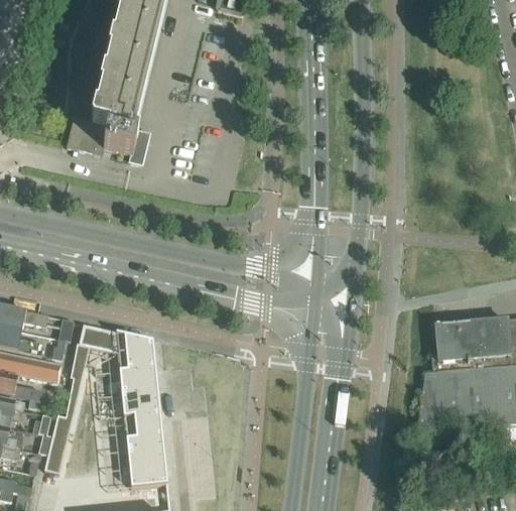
[(121,0),(93,122),(85,151),(102,155),(104,148),(113,150),(131,154),(129,161),(138,163),(145,133),(130,130),(162,0),(121,0)]
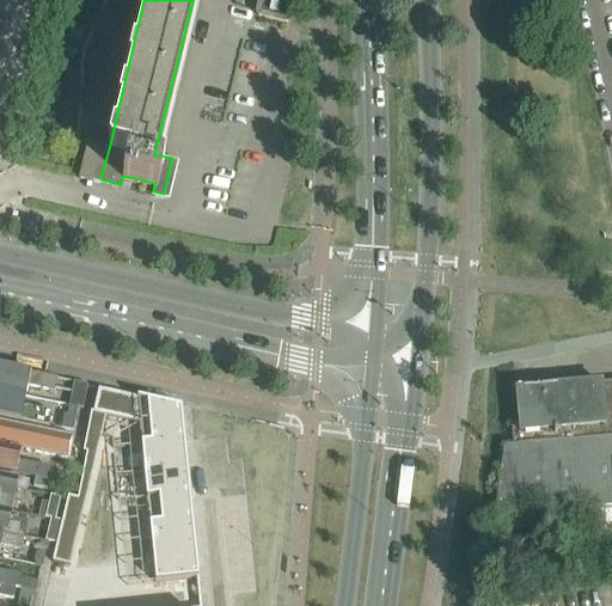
[(257,10),(257,11),(258,11),(286,18),(287,17),(291,0),(258,0),(257,8),(257,10)]
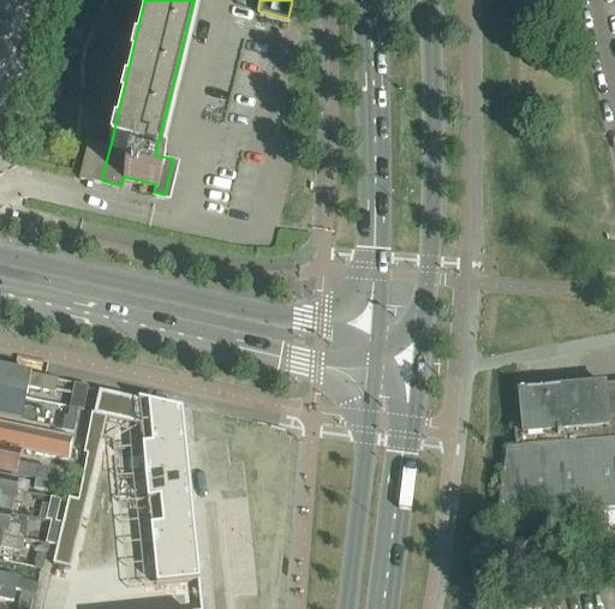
[(88,139),(78,175),(101,180),(111,145),(88,139)]
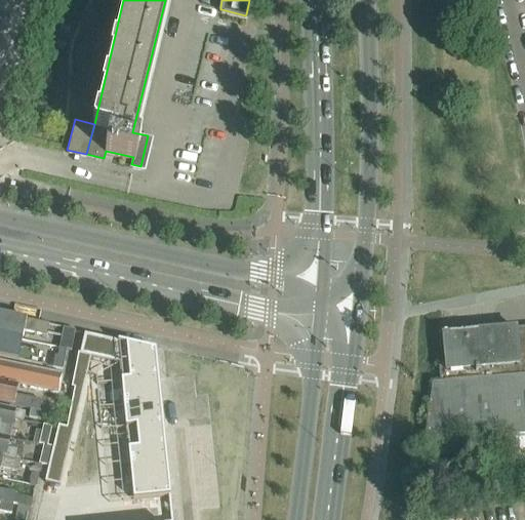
[(46,332),(49,322),(49,321),(0,311),(0,332),(22,337),(24,328),(46,332)]
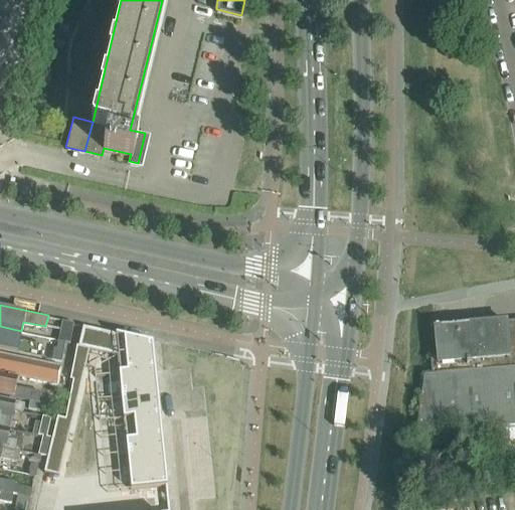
[(514,317),(434,325),(438,371),(423,372),(415,432),(420,432),(422,444),(443,443),(442,430),(496,425),(498,449),(514,447),(514,317)]
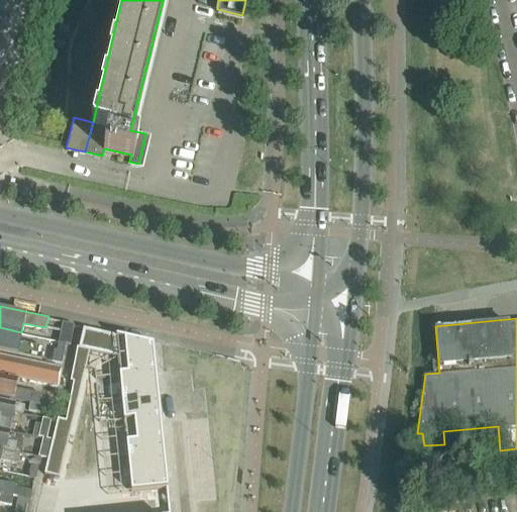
[(70,341),(74,321),(63,319),(58,339),(66,340),(70,341)]
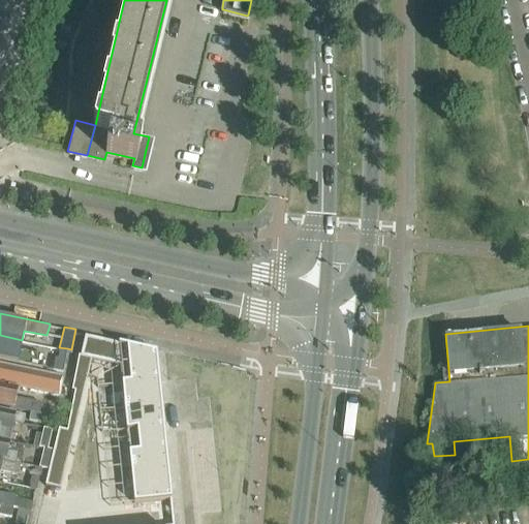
[(81,352),(91,355),(120,362),(122,380),(159,376),(156,348),(85,333),(81,352)]
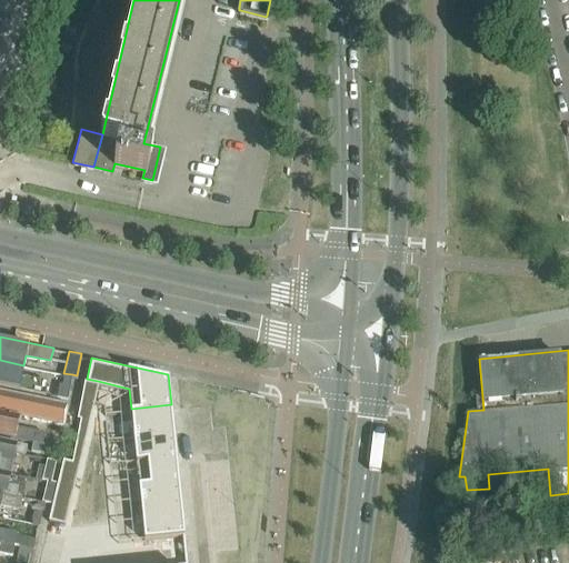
[(22,373),(23,365),(0,360),(0,382),(45,392),(47,378),(22,373)]
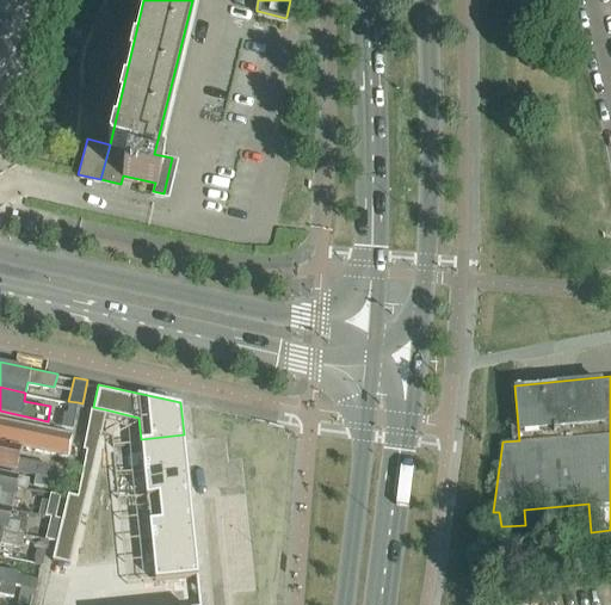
[(73,425),(78,402),(68,401),(67,411),(63,409),(61,424),(73,425)]
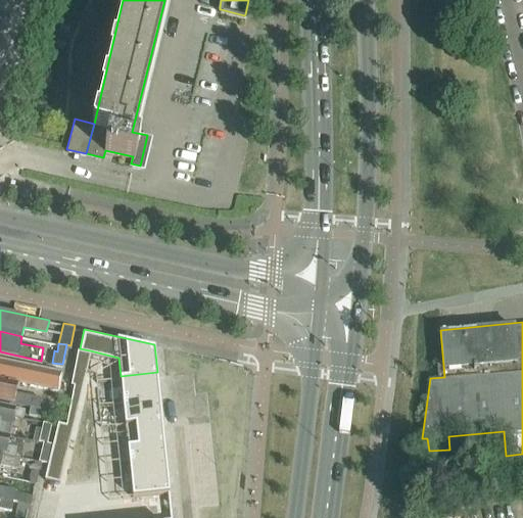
[(0,356),(0,376),(18,380),(57,388),(61,368),(0,356)]
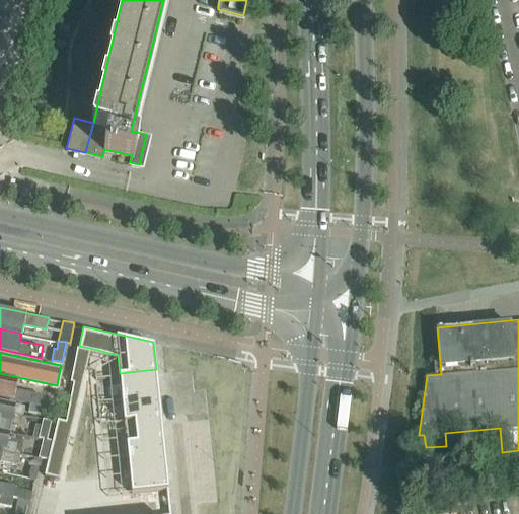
[(85,365),(74,362),(70,379),(81,381),(85,365)]
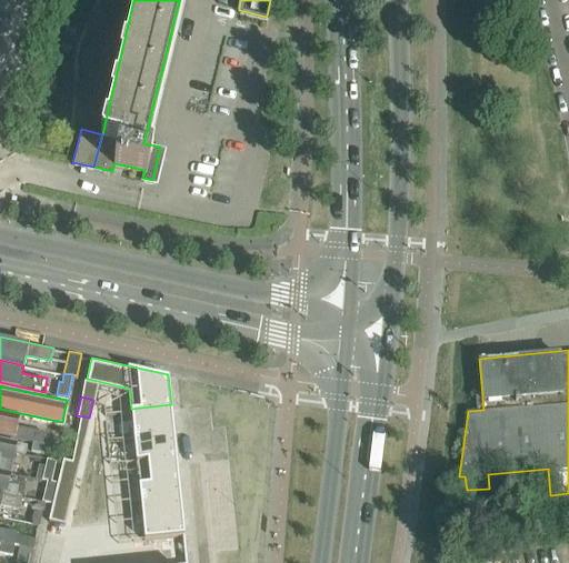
[(171,404),(131,409),(133,432),(173,428),(171,404)]
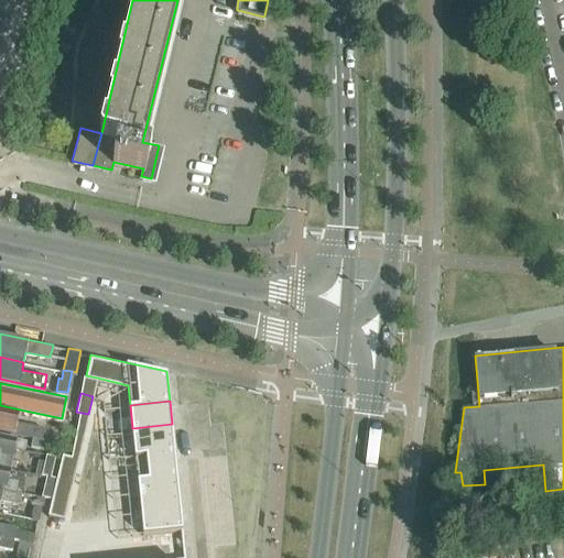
[(18,420),(20,409),(0,405),(0,428),(32,436),(42,438),(42,437),(45,426),(18,420)]
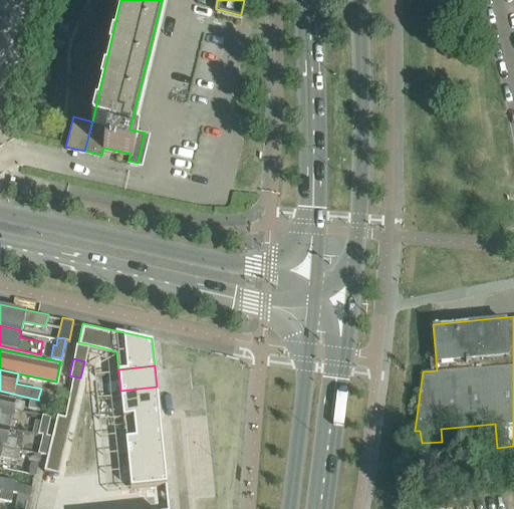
[(76,398),(80,377),(69,375),(72,376),(68,397),(76,398)]
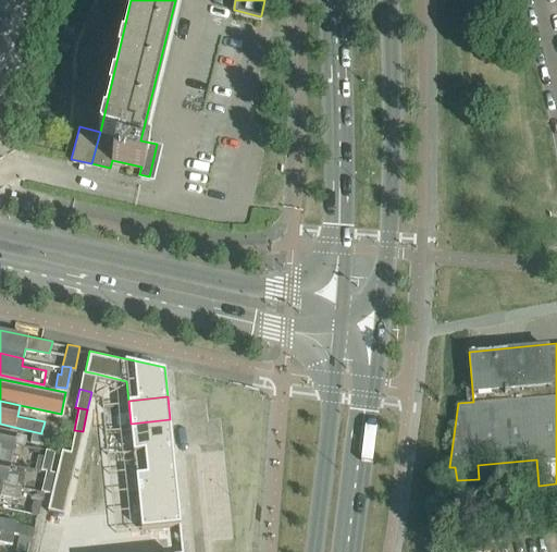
[(170,419),(131,424),(133,448),(172,443),(170,419)]
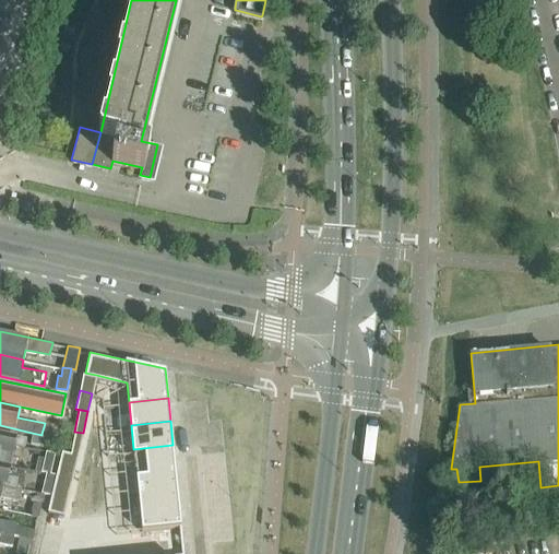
[(24,446),(26,436),(0,429),(0,456),(12,459),(15,444),(24,446)]
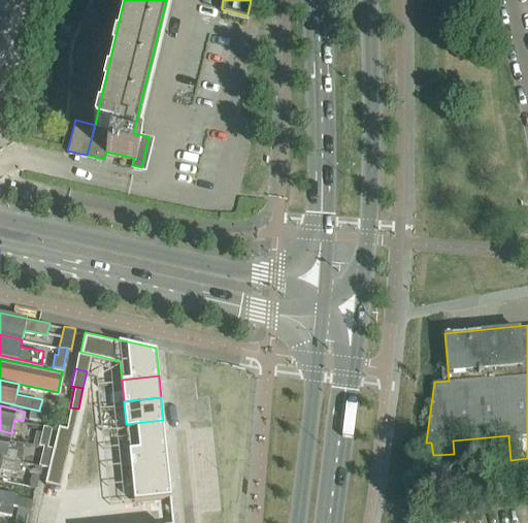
[(73,428),(78,409),(70,407),(67,426),(73,428)]
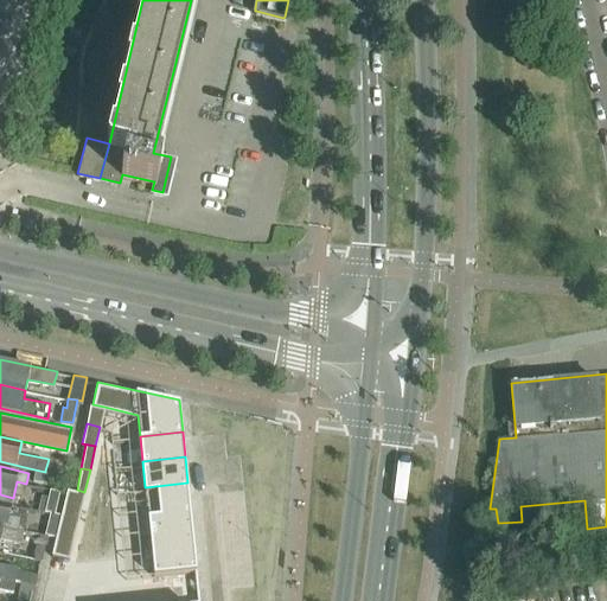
[(33,478),(55,481),(57,473),(45,471),(45,472),(34,470),(33,478)]
